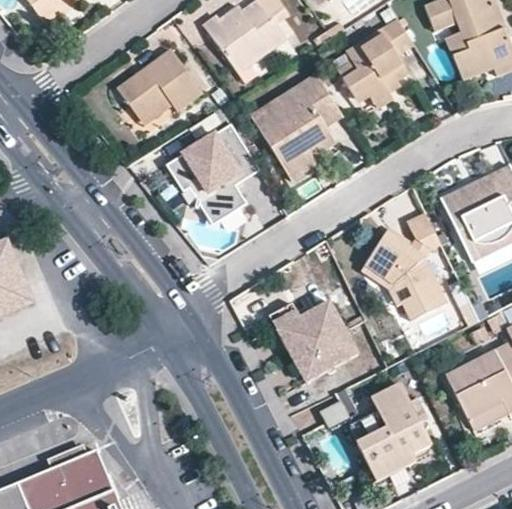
[(28,0),(42,17),(64,0),(28,0)]
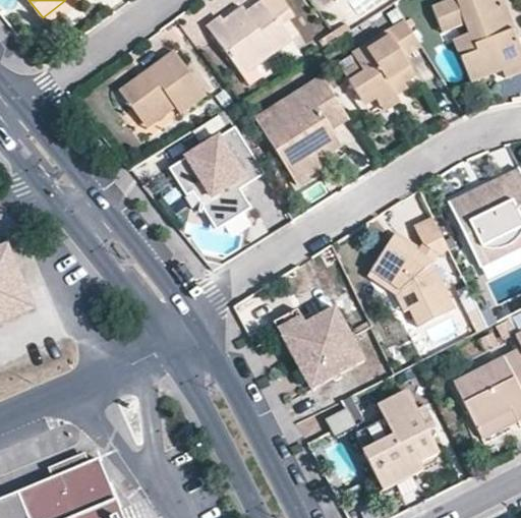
[(65,0),(43,17),(48,24),(76,4),(73,0),(65,0)]
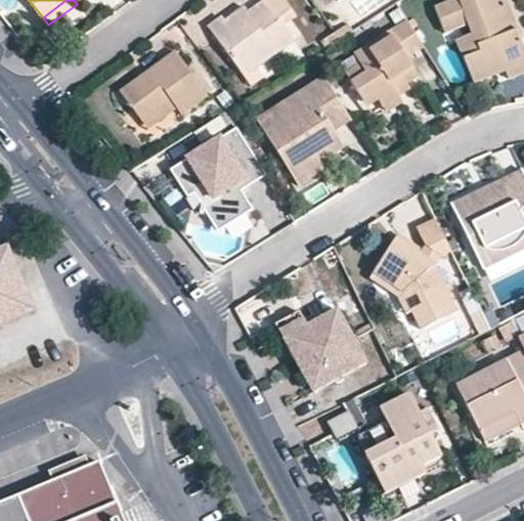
[(262,0),(247,11),(227,26),(222,19),(219,15),(206,25),(223,48),(242,73),(254,63),(292,37),(280,23),(275,15),(290,6),(285,0),(262,0)]
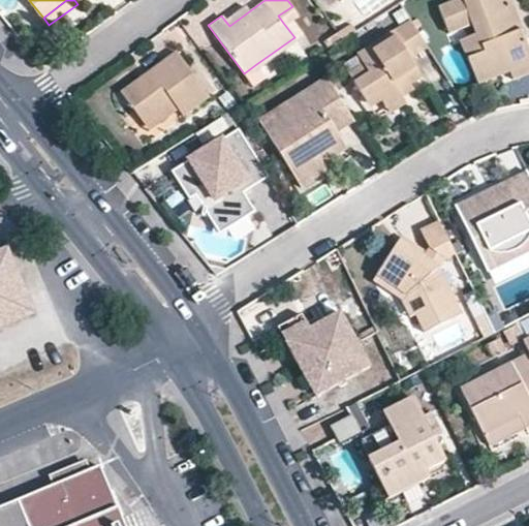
[(467,26),(473,24),(486,53),(469,59),(478,83),(495,75),(495,70),(496,67),(506,63),(509,69),(512,76),(528,69),(528,47),(528,45),(509,0),(456,0),(439,7),(447,30),(466,23),(467,26)]
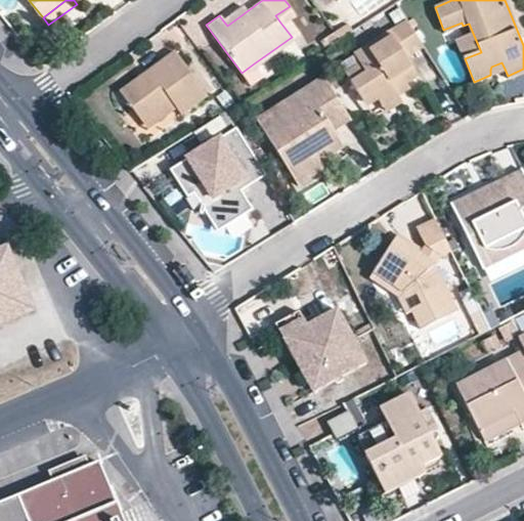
[(247,11),(242,4),(222,19),(227,26),(247,11)]
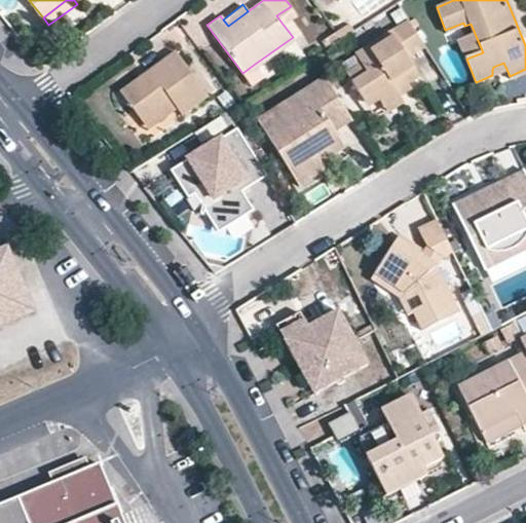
[(276,15),(282,23),(296,12),(291,6),(276,15)]
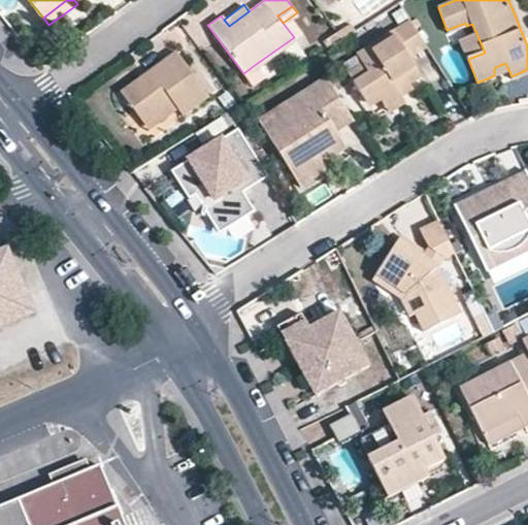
[(363,63),(369,71),(353,81),(366,102),(377,95),(385,105),(401,94),(398,88),(419,74),(407,56),(425,44),(408,20),(357,53),(363,63)]
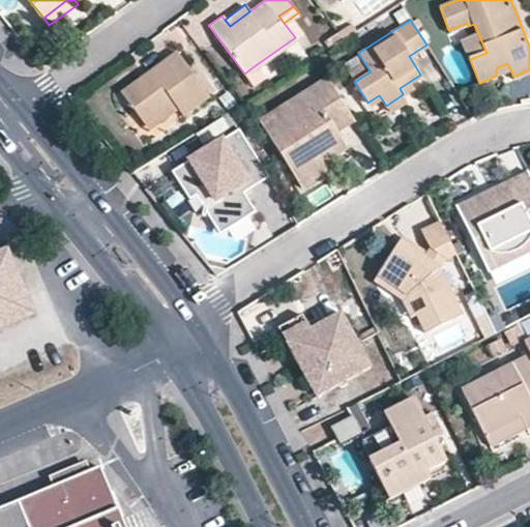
[(468,26),(467,23),(448,30),(450,34),(468,26)]
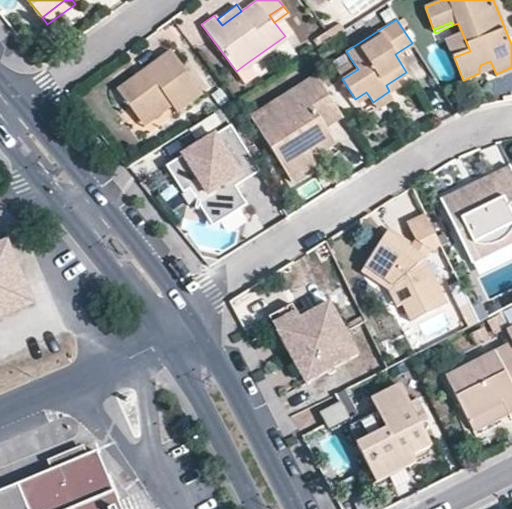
[(332,35),(340,30),(335,23),(328,28),(332,35)]
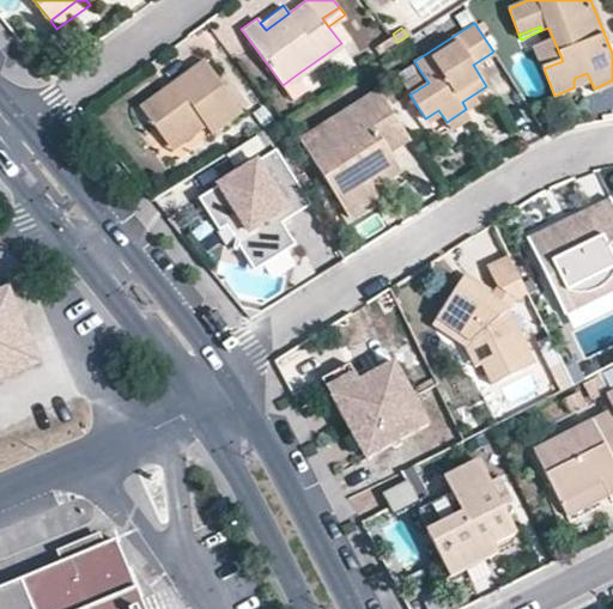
[(171,78),(175,84),(168,89),(164,84),(137,102),(151,122),(165,144),(199,119),(205,126),(210,132),(241,110),(201,59),(171,78)]
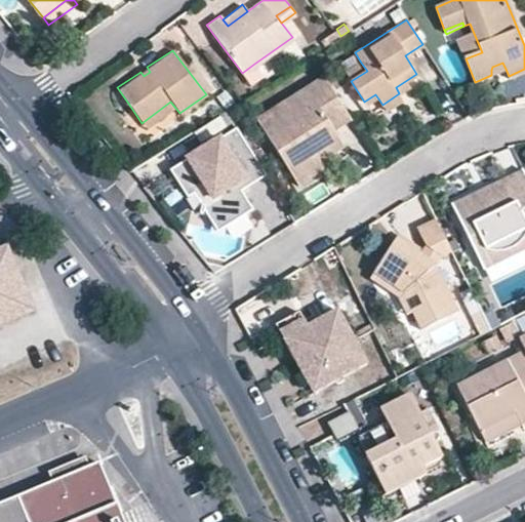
[(367,71),(361,63),(346,73),(351,81),(367,71)]
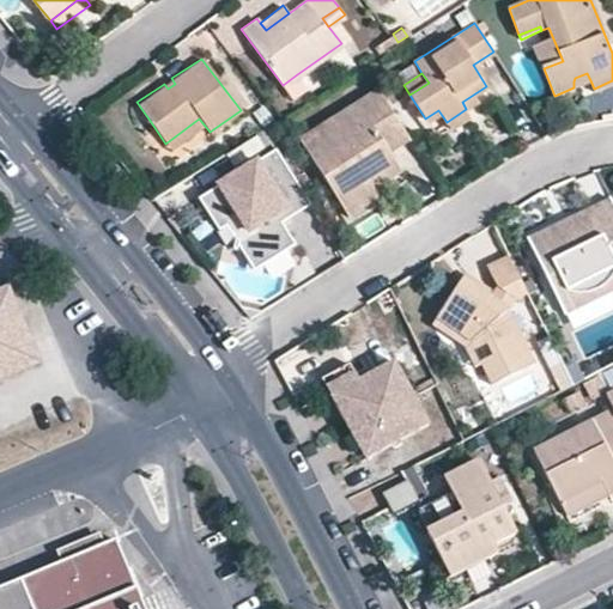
[(574,81),(574,87),(590,80),(587,73),(575,78),(574,81)]
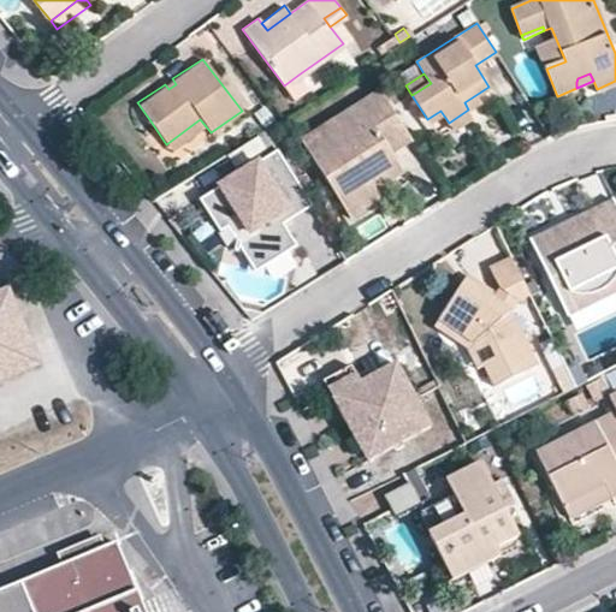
[(284,85),(291,95),(306,85),(298,75),(284,85)]
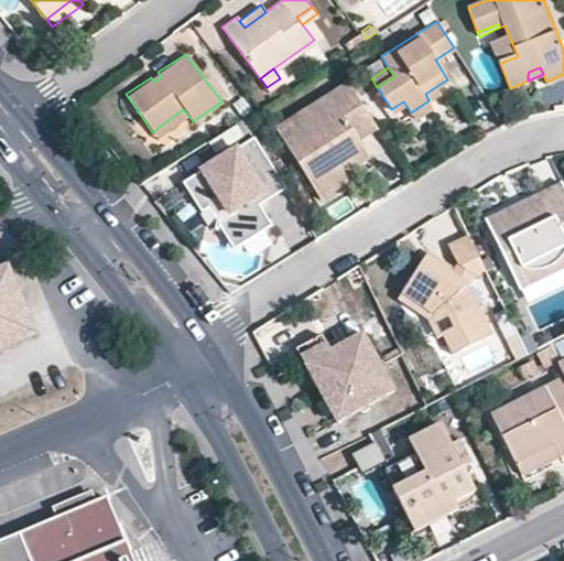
[(161,77),(158,72),(151,77),(154,82),(161,77)]
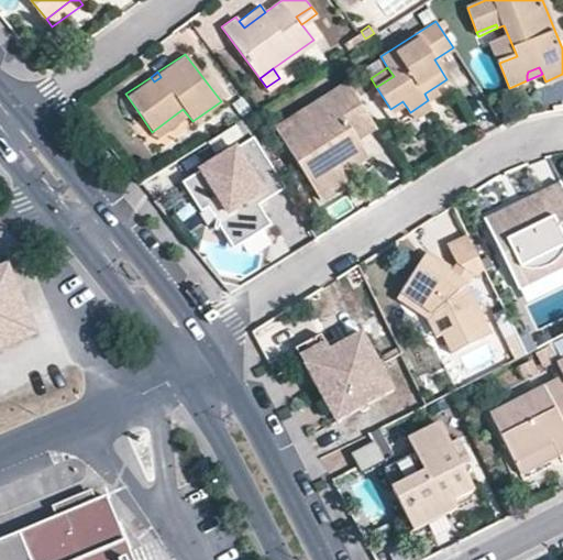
[(452,86),(446,79),(424,94),(428,100),(452,86)]
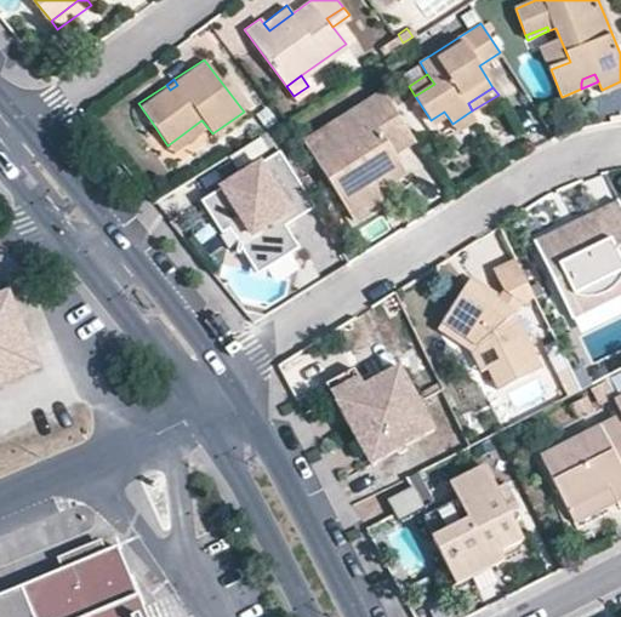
[(385,182),(402,172),(391,153),(412,140),(381,90),(302,138),(352,216),(379,200),(369,183),(381,176),(385,182)]
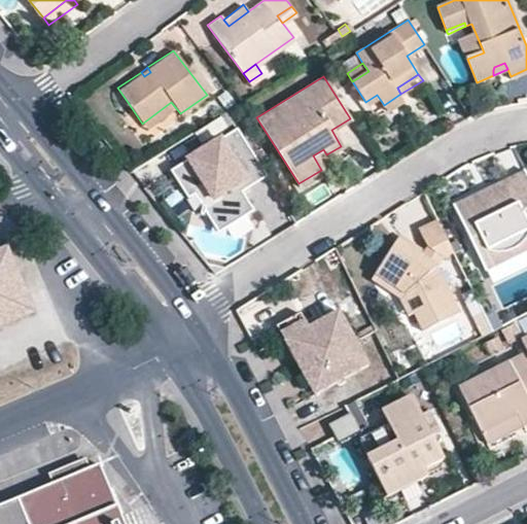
[(406,100),(400,94),(384,105),(377,95),(365,102),(376,118),(406,100)]
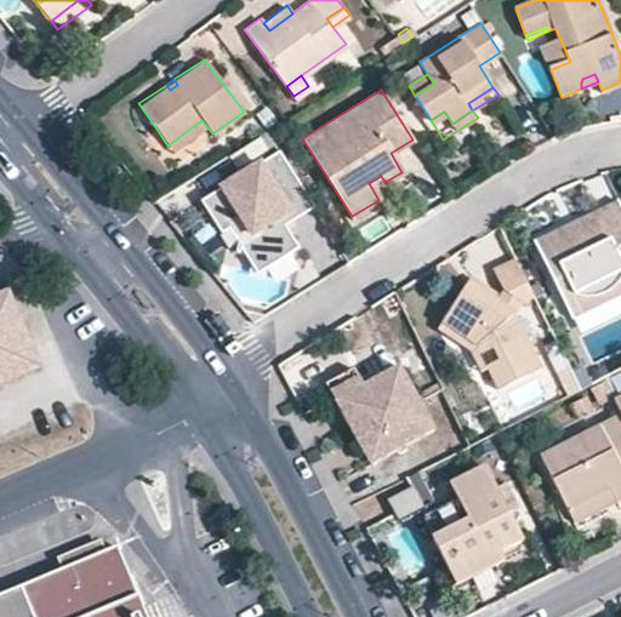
[(208,127),(201,120),(167,146),(172,150),(208,127)]
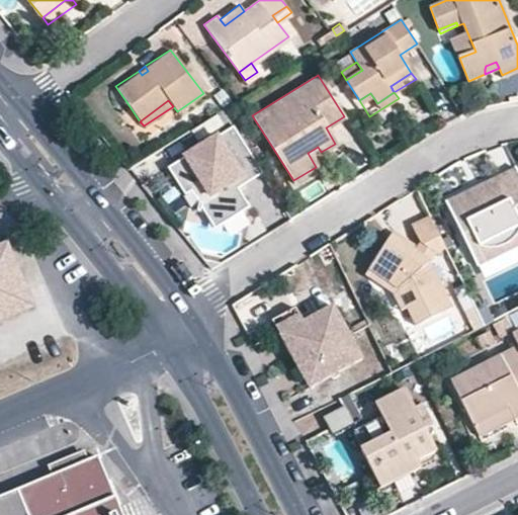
[(127,103),(118,110),(130,125),(132,126),(140,121),(127,103)]
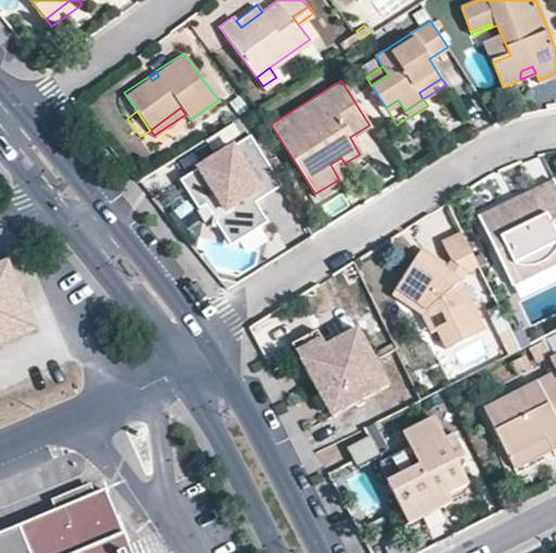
[(256,205),(250,196),(248,191),(255,186),(258,190),(277,178),(248,134),(180,176),(198,204),(201,203),(219,233),(237,235),(253,225),(256,210),(256,205)]
